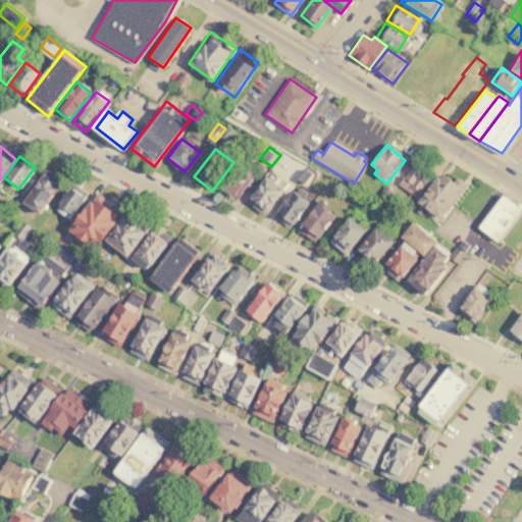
[(398,185),(416,161),(434,175),(416,199),(398,185)]
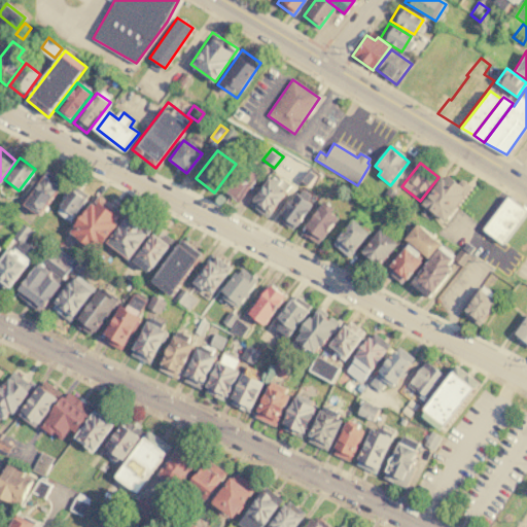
[(238,202),(221,188),(240,164),(257,176),(238,202)]
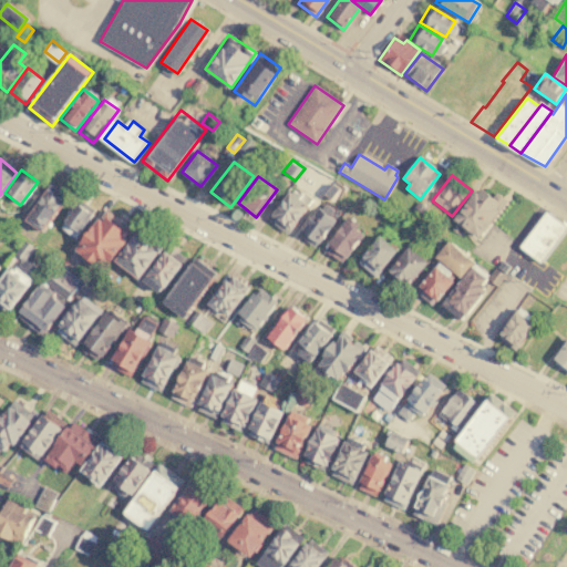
[(41,230),(24,218),(51,182),(68,194),(41,230)]
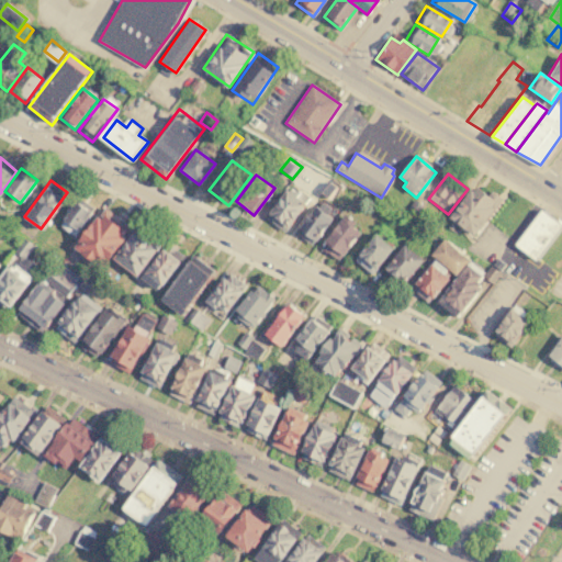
[(321,193),(329,181),(337,187),(328,199),(321,193)]
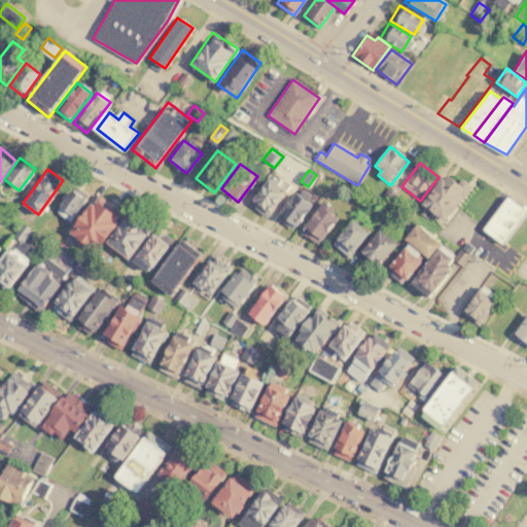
[(249,204),(273,173),(289,186),(266,217),(249,204)]
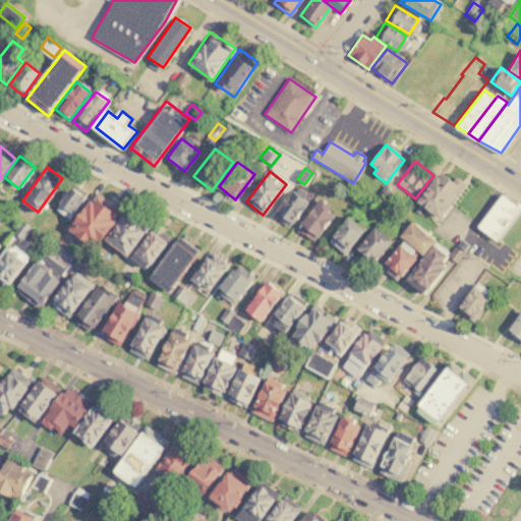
[(416,201),(440,172),(462,189),(439,220),(416,201)]
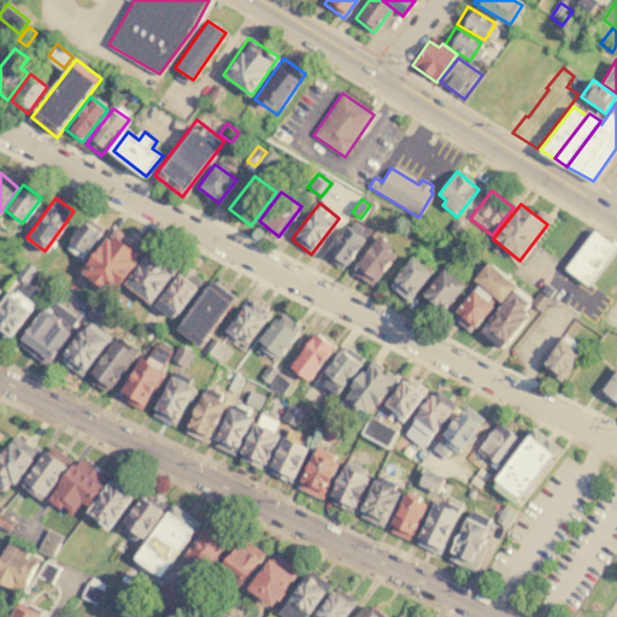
[(82,221),(101,235),(84,257),(65,242),(82,221)]
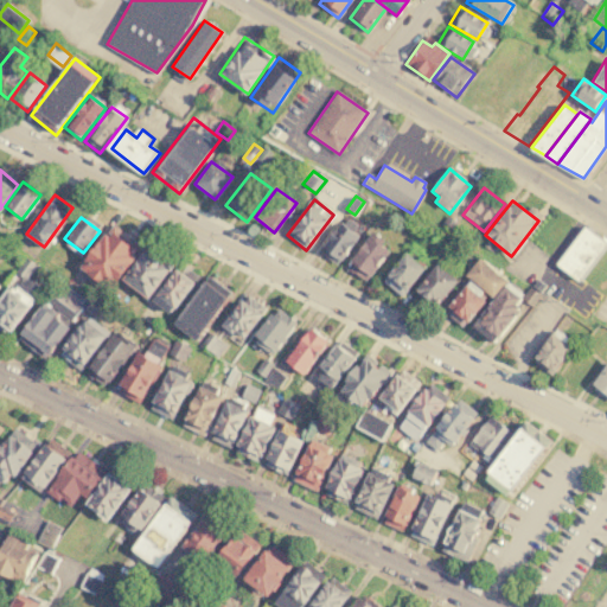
[(448,217),(458,224),(448,237),(438,229),(448,217)]
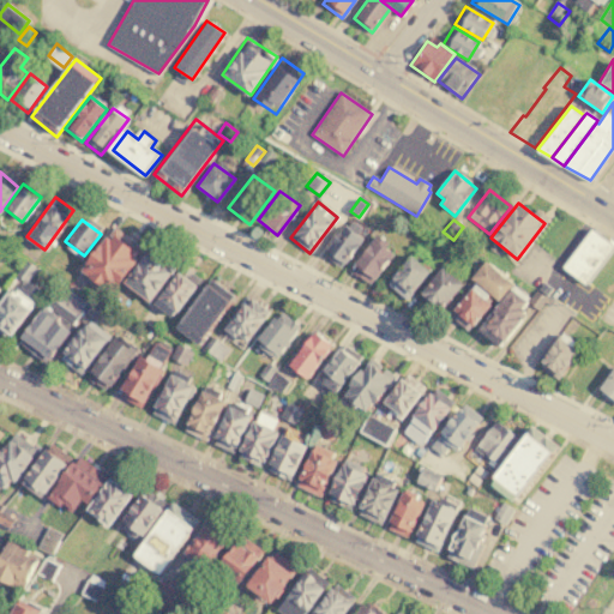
[(338,268),(321,254),(344,224),(362,238),(338,268)]
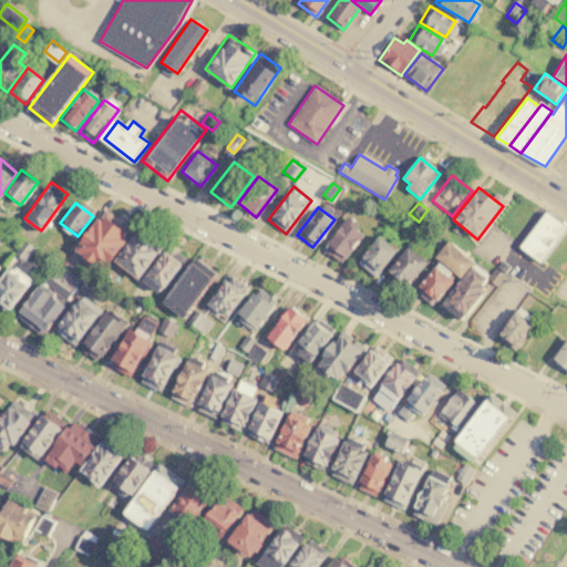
[(103,210),(132,234),(101,272),(72,250),(103,210)]
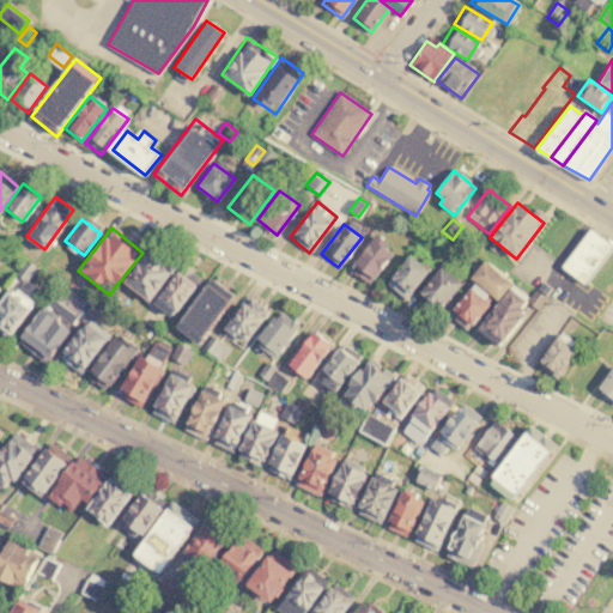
[(612,247),(584,286),(560,268),(590,230),(612,247)]
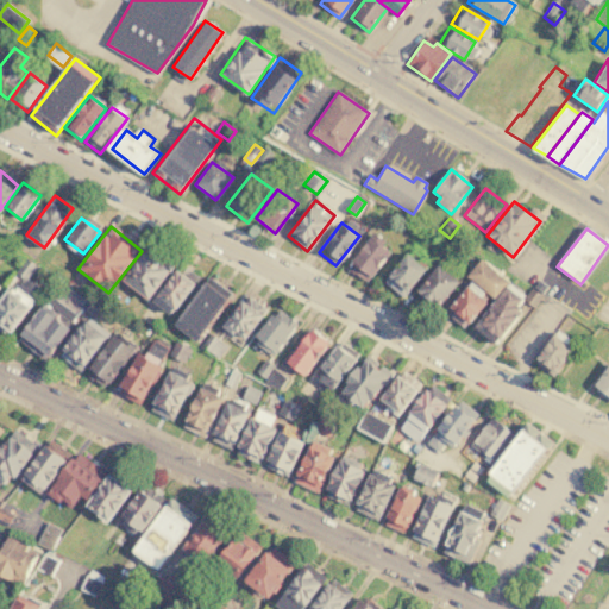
[(391,248),(368,281),(347,265),(372,233),(391,248)]
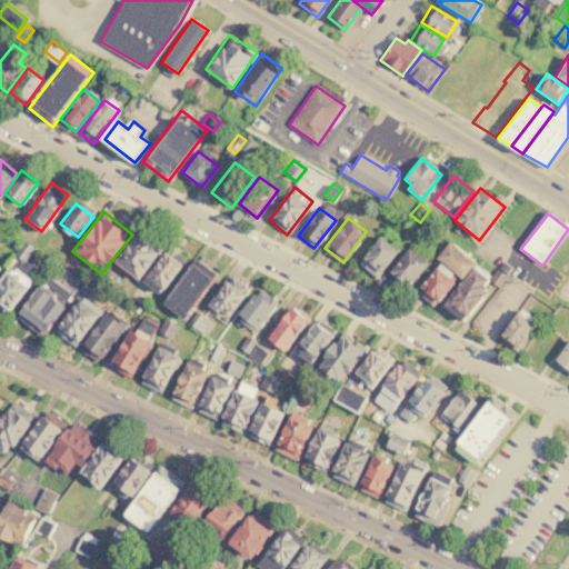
[(442,221),(448,226),(440,236),(433,231),(442,221)]
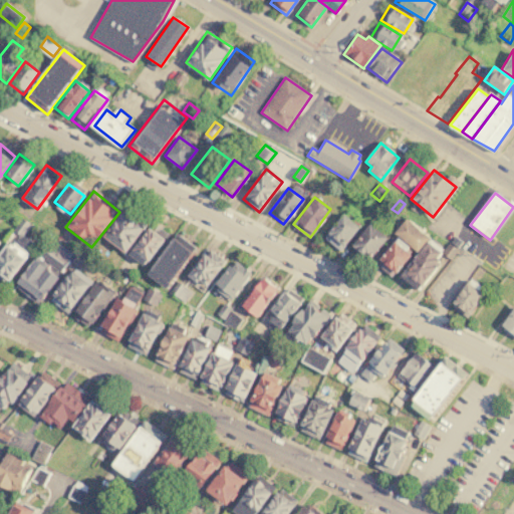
[(125,207),(147,224),(124,252),(103,235),(125,207)]
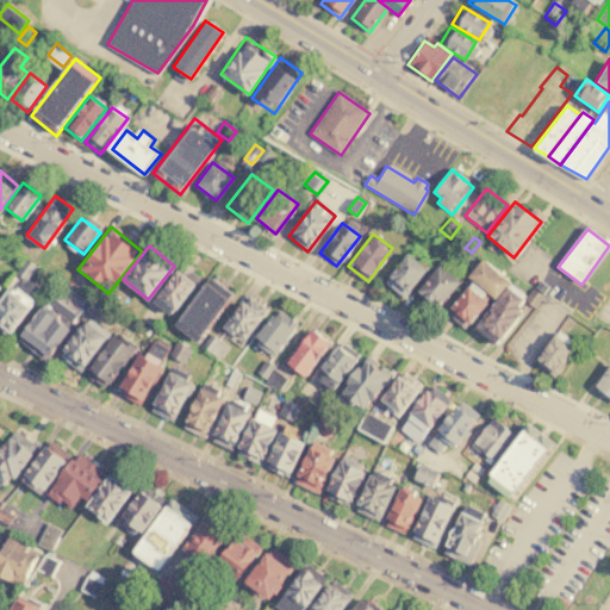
[(408,254),(427,269),(403,298),(385,284),(408,254)]
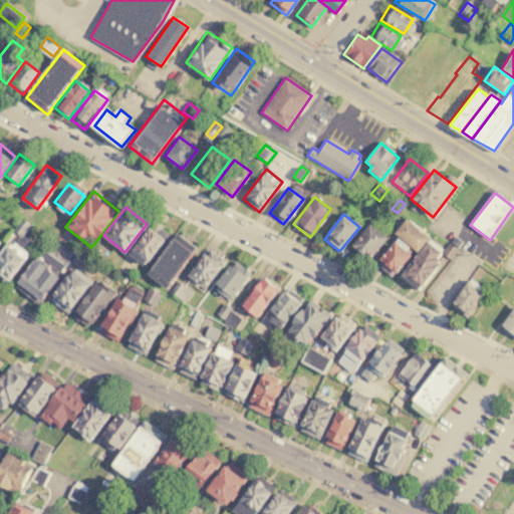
[(23,217),(31,224),(21,237),(13,230),(23,217)]
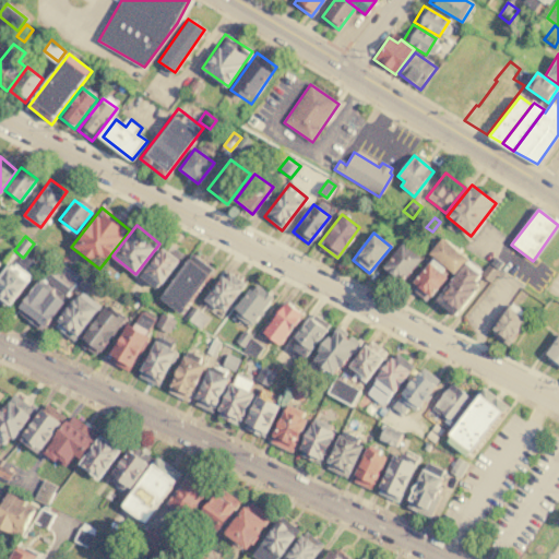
[(467,258),(454,274),(429,254),(442,238),(467,258)]
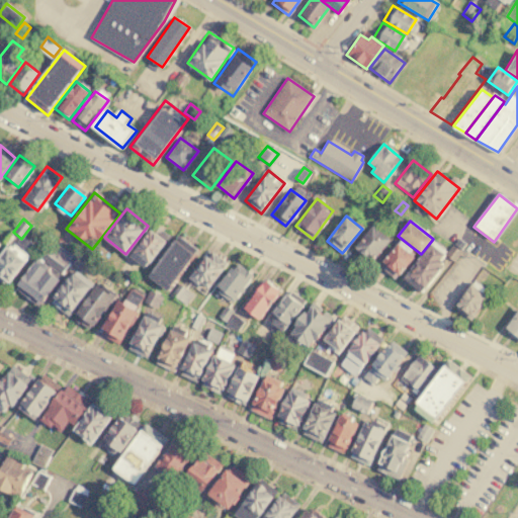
[(155,223),(171,236),(146,267),(130,254),(155,223)]
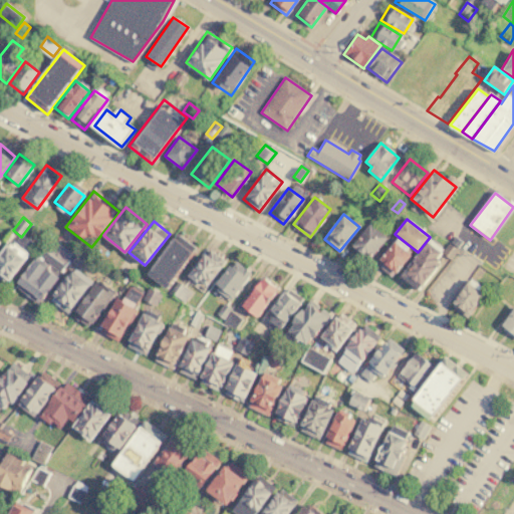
[(369,223),(388,237),(368,260),(351,246),(369,223)]
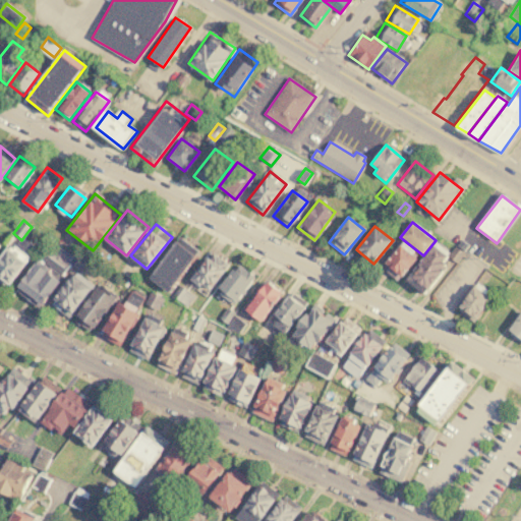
[(180,235),(199,250),(167,291),(148,276),(180,235)]
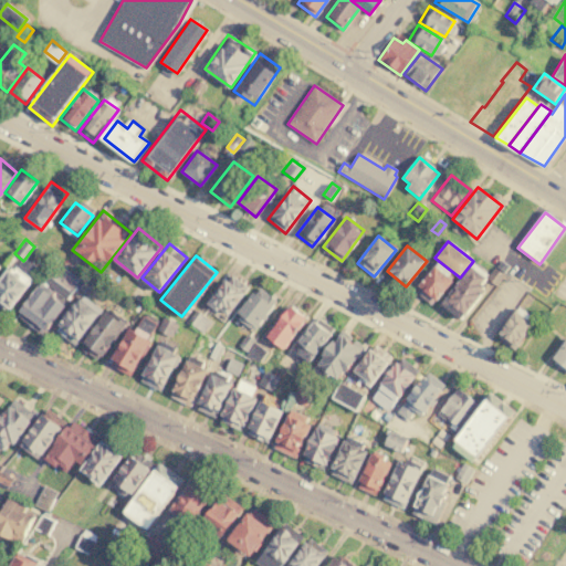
[(440,303),(473,261),(489,274),(481,283),(484,285),(478,292),(481,294),(460,320),(440,303)]
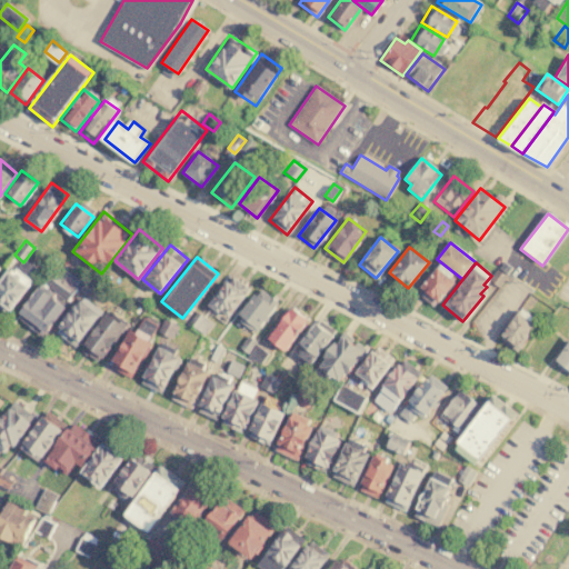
[(439,263),(457,277),(433,306),(417,291),(439,263)]
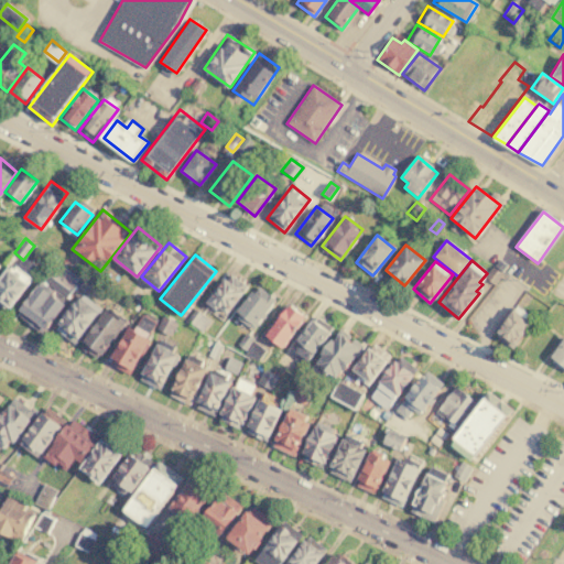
[(64,299),(44,282),(60,262),(80,279),(64,299)]
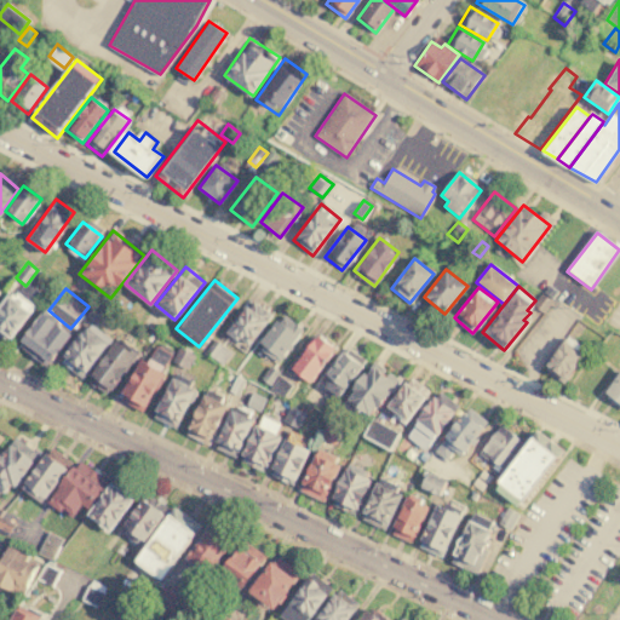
[(0,303),(11,290),(34,308),(10,338),(0,329),(0,303)]
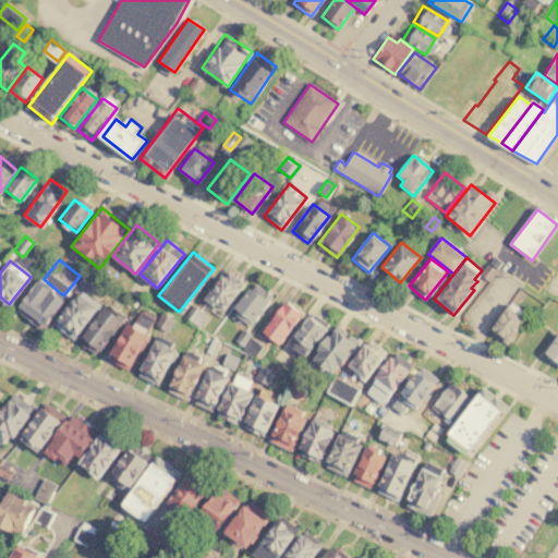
[(480,275),(488,265),(497,271),(488,282),(480,275)]
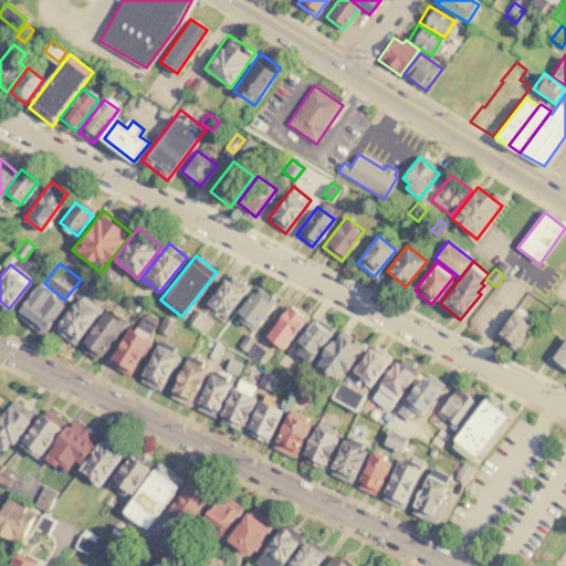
[(250,290),(221,326),(210,317),(216,311),(207,303),(230,273),(250,290)]
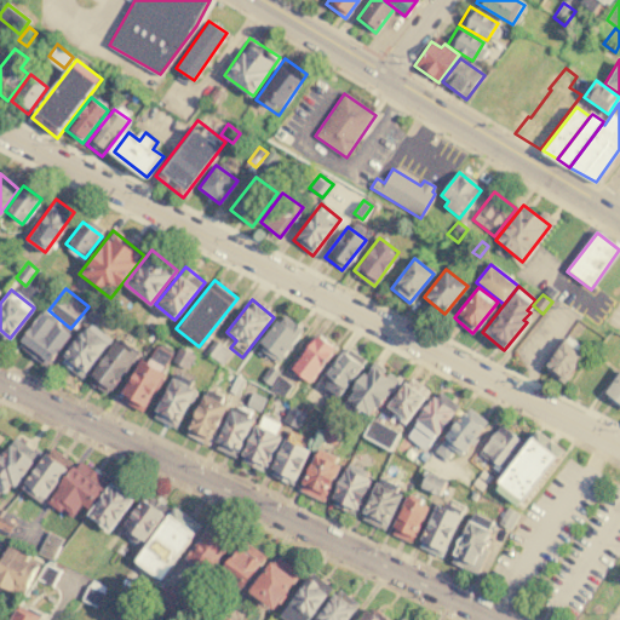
[(41,314),(69,336),(45,366),(17,344),(41,314)]
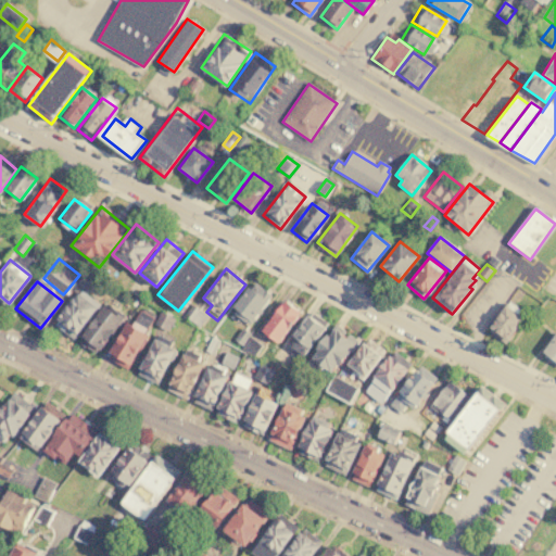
[(272,297),(250,324),(230,308),(252,281),(272,297)]
